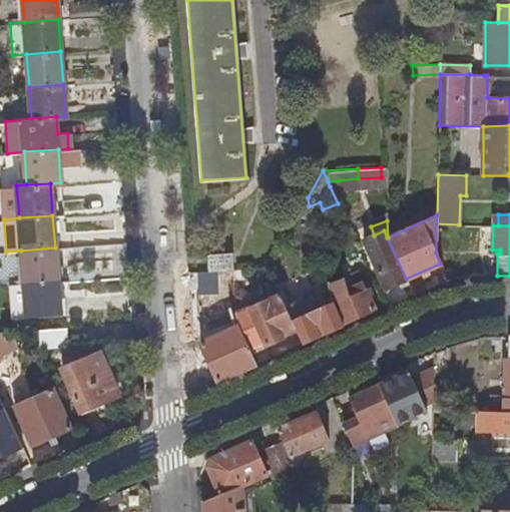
[(363,240),(384,289),(406,279),(387,237),(384,230),(374,235),(363,240)]
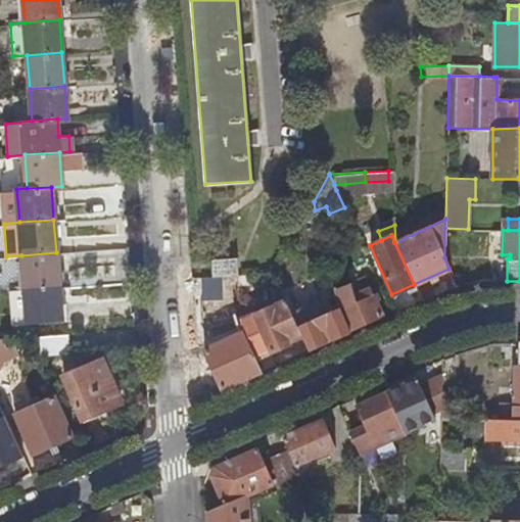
[(21,255),(25,288),(58,285),(56,252),(21,255)]
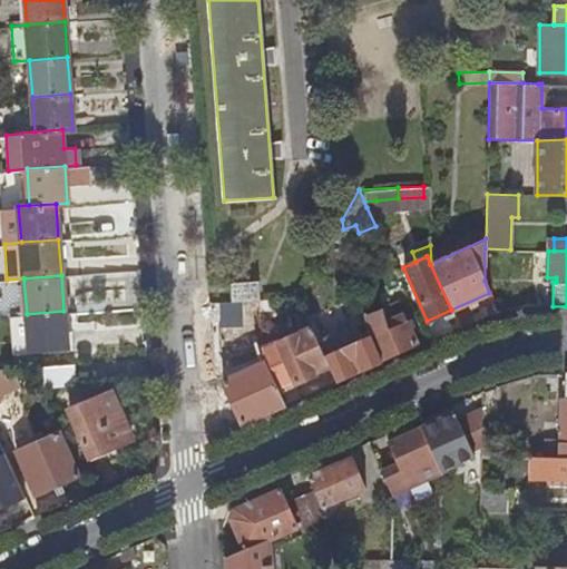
[(232,282),(233,300),(256,298),(257,298),(256,281),(232,282)]
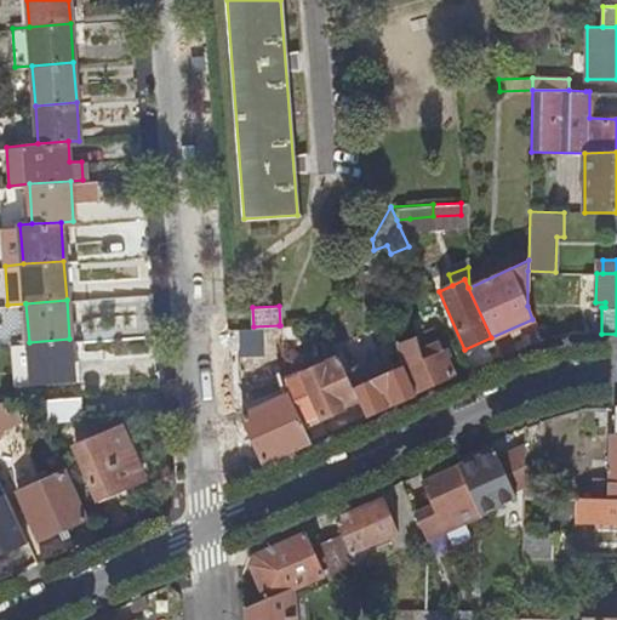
[(245,328),(245,345),(274,343),(280,342),(279,325),(253,326),(245,328)]
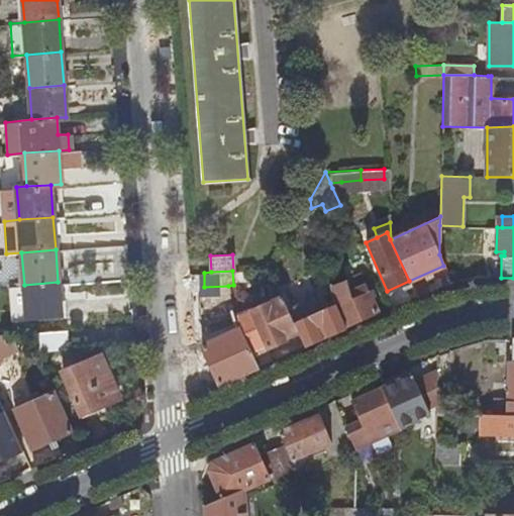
[(358,273),(326,286),(335,304),(344,324),(376,310),(367,290),(370,288),(368,284),(365,286),(358,273)]
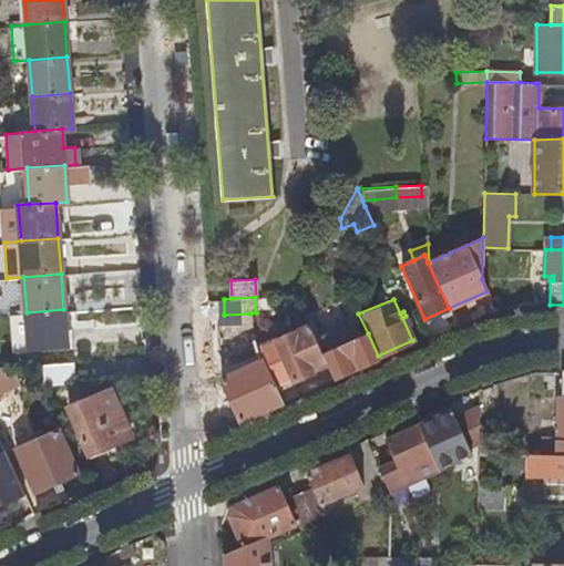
[(27,312),(29,343),(65,341),(63,309),(27,312)]
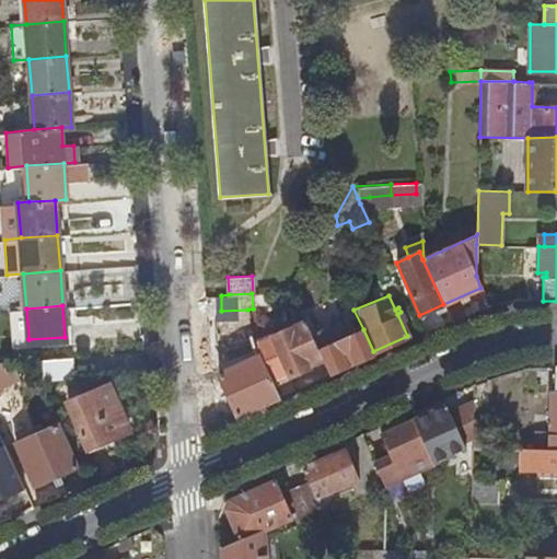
[(221,311),(222,324),(248,323),(247,310),(221,311)]
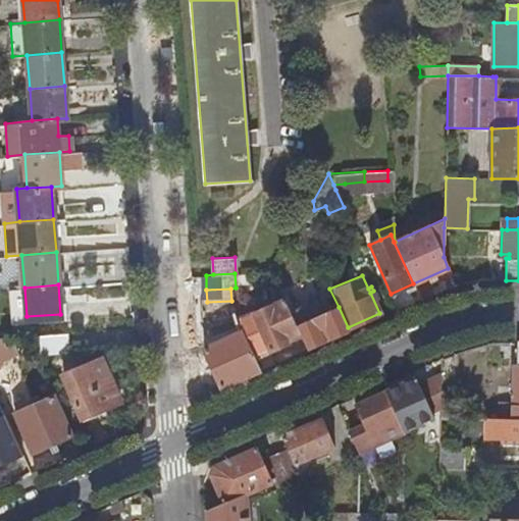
[(283,299),(238,320),(239,324),(242,331),(253,356),(268,349),(270,351),(287,344),(284,337),(298,331),(294,320),(283,299)]
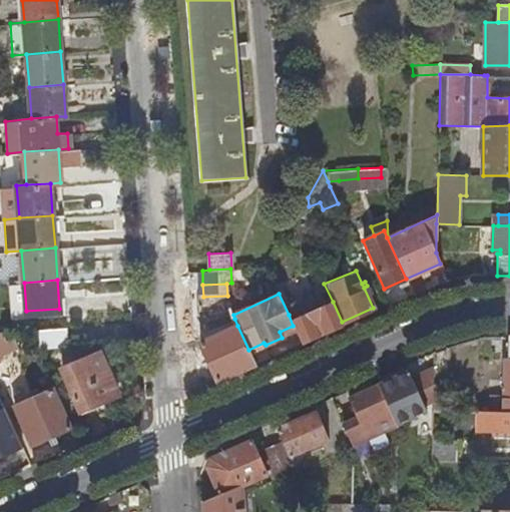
[(289,315),(293,326),(301,342),(343,324),(342,322),(333,302),(316,310),(314,305),(289,315)]
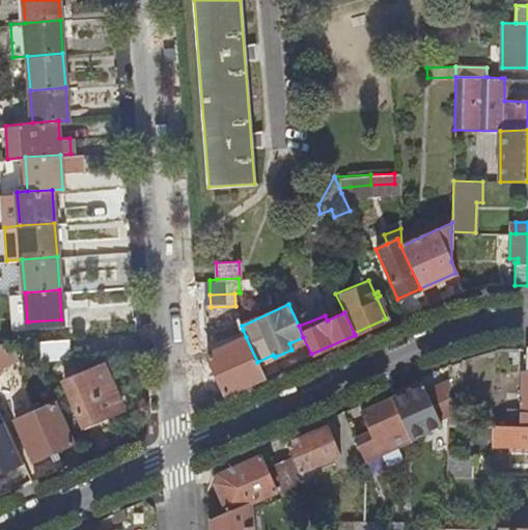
[(29,340),(37,359),(68,356),(67,337),(29,340)]
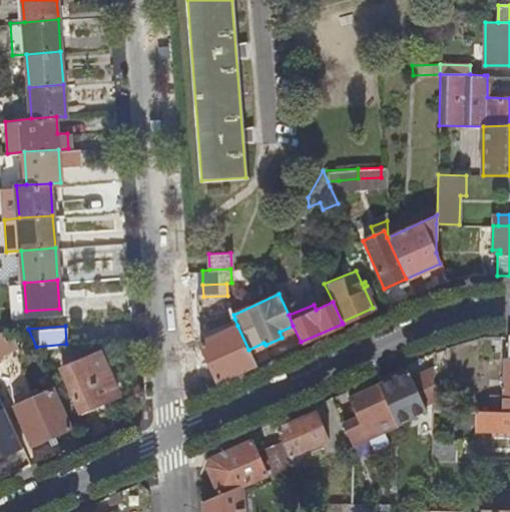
[(199,343),(216,382),(255,364),(248,350),(237,326),(199,343)]
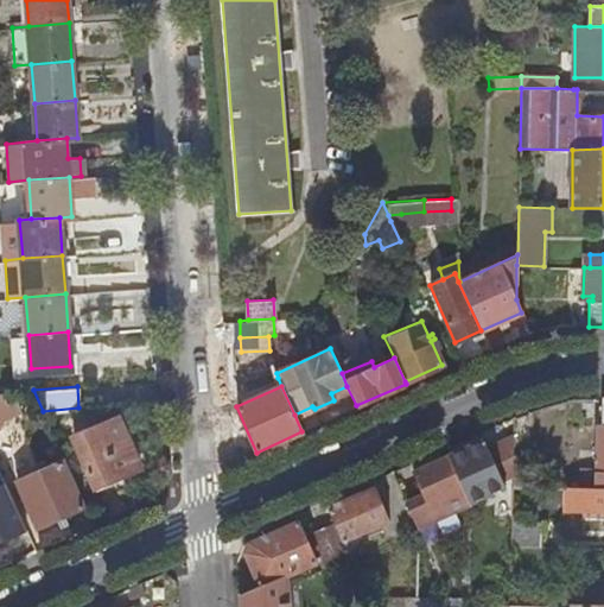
[(72,436),(95,487),(139,468),(116,417),(72,436)]
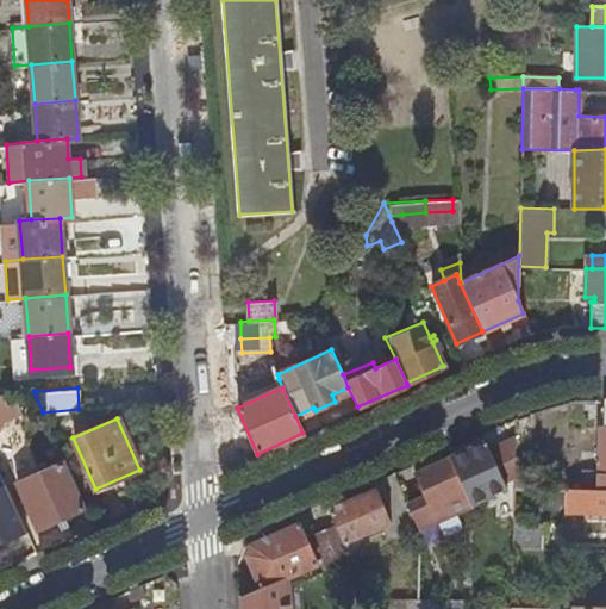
[(450,457),(467,493),(472,504),(505,490),(501,482),(513,477),(513,457),(514,436),(487,448),(485,441),(450,457)]
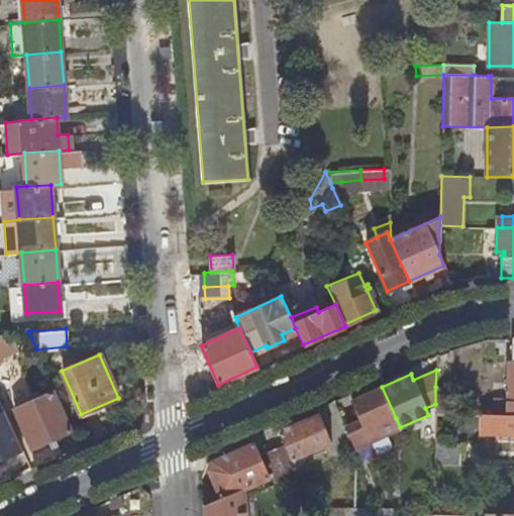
[(351,401),(360,421),(343,427),(352,446),(396,429),(396,418),(382,387),(351,401)]
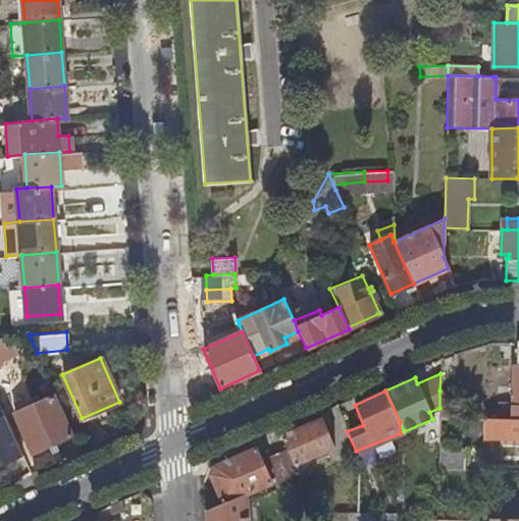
[(439,391),(439,408),(439,417),(455,418),(455,391),(439,391)]
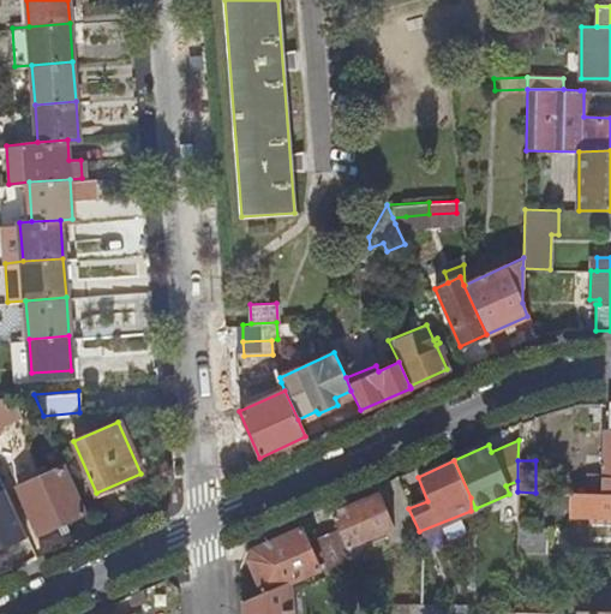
[(15,487),(36,534),(83,512),(61,465),(15,487)]
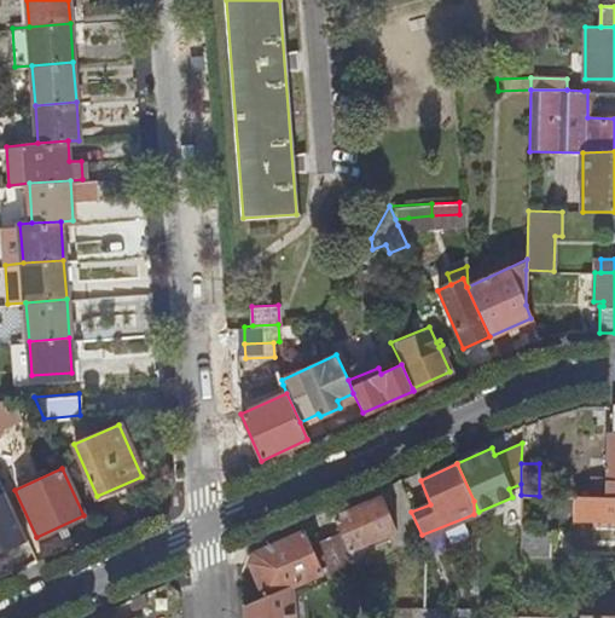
[(0,548),(23,538),(0,485),(0,548)]
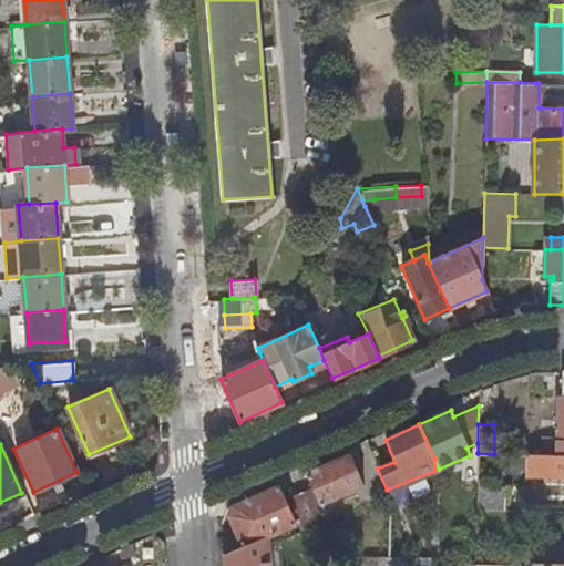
[(307,474),(313,486),(320,504),(362,484),(350,454),(307,474)]
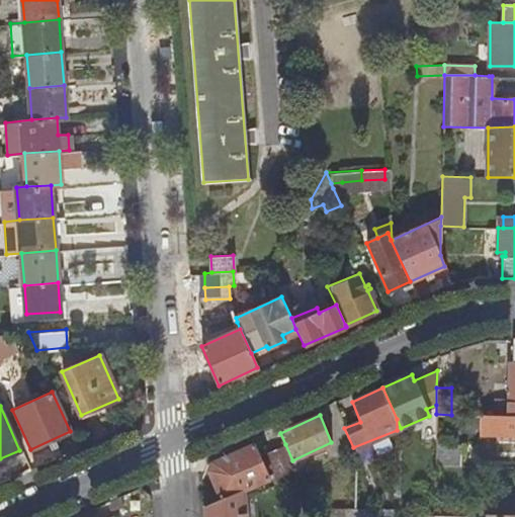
[(482,415),(482,434),(495,435),(514,435),(514,415),(508,416),(482,415)]
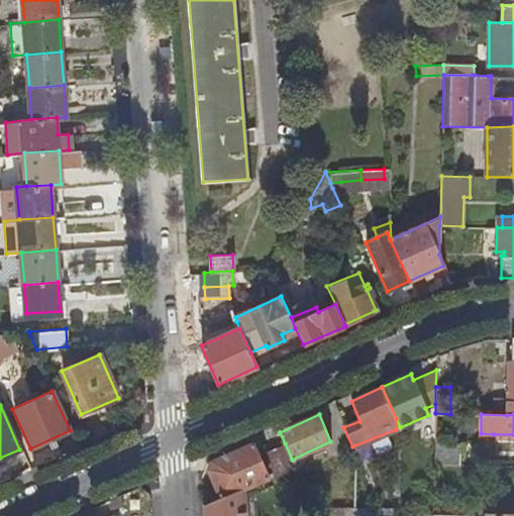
[(208,470),(220,498),(206,506),(206,515),(245,515),(244,501),(273,488),(253,443),(212,460),(208,470)]
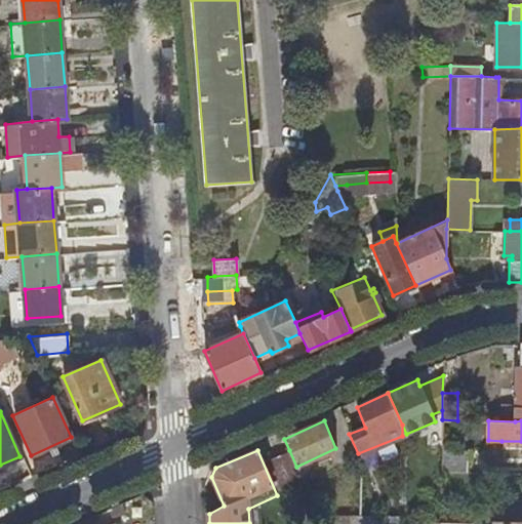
[(269,459),(280,484),(299,476),(296,467),(289,450),(269,459)]
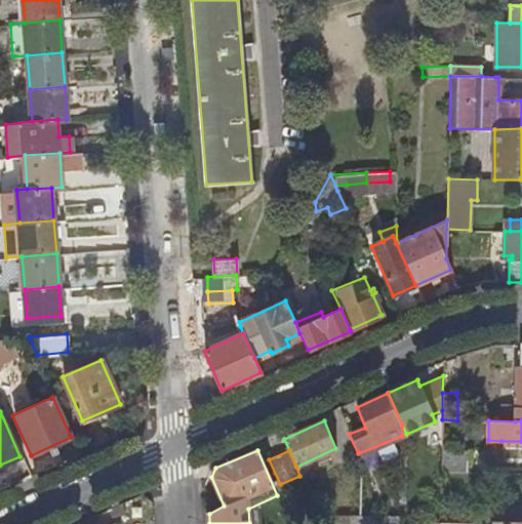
[(441,450),(441,471),(465,472),(466,451),(441,450)]
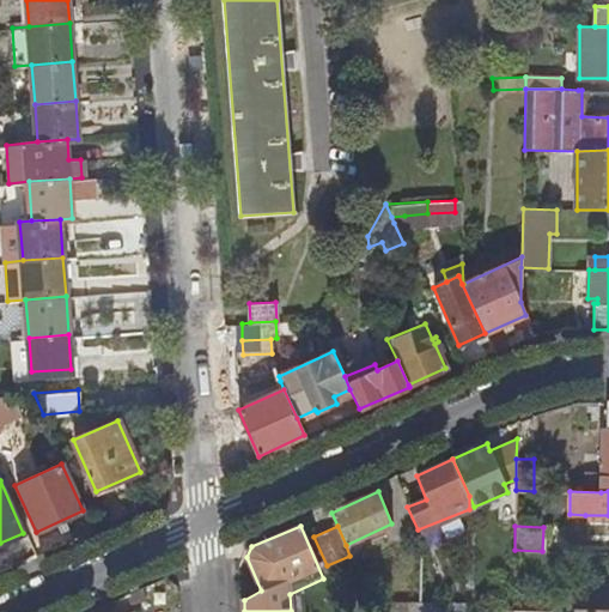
[(418,604),(418,611),(464,611),(466,601),(418,604)]
